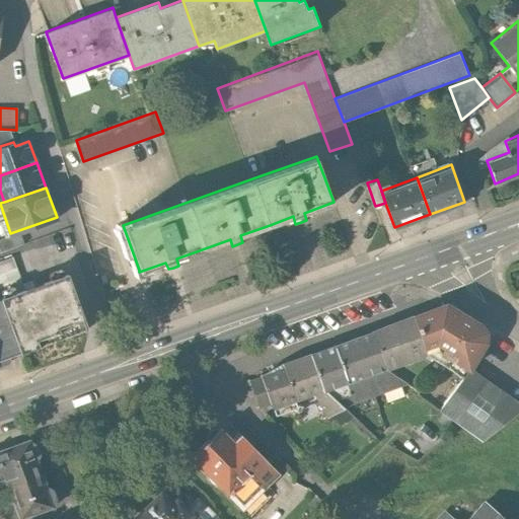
[(0,261),(0,295),(0,296),(23,288),(12,256),(0,261)]
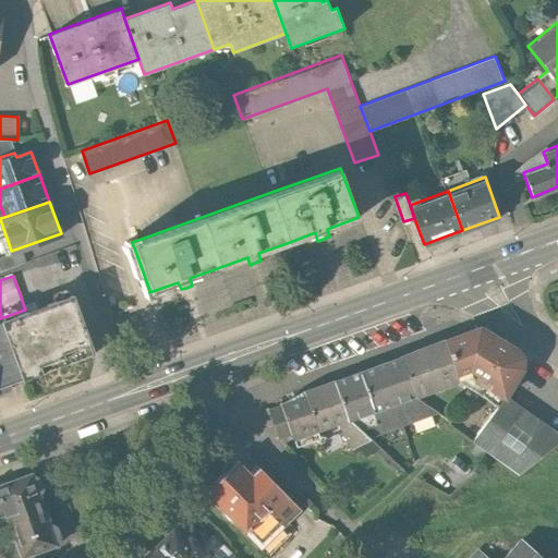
[(25,310),(0,318),(22,377),(94,352),(72,293),(25,310)]
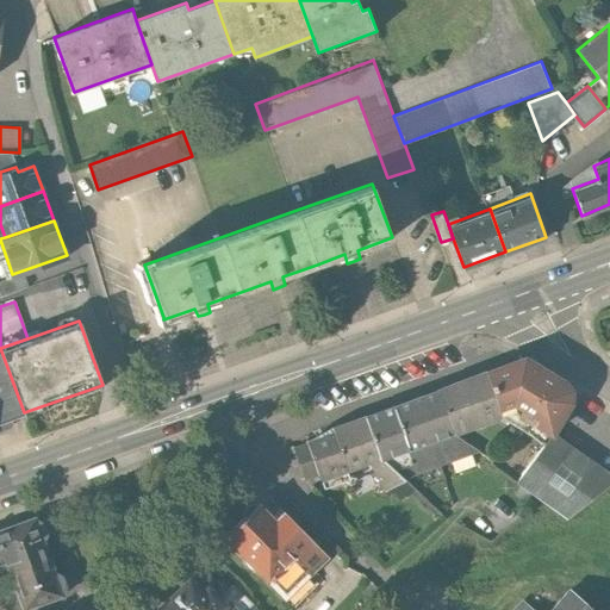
[(0,427),(10,423),(11,421),(10,418),(24,412),(0,348),(0,427)]
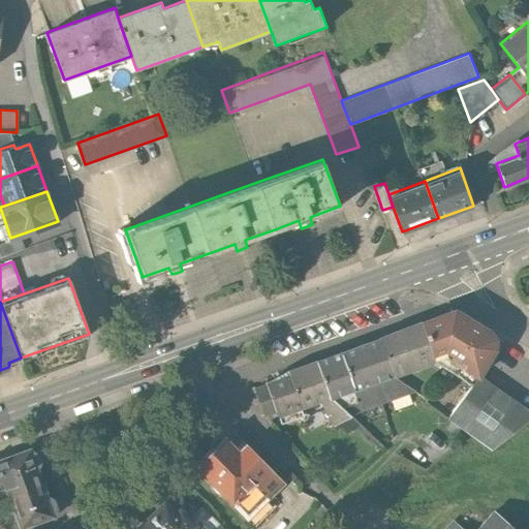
[(456,305),(419,319),(435,360),(444,355),(480,376),(499,346),(498,336),(493,327),(456,305)]
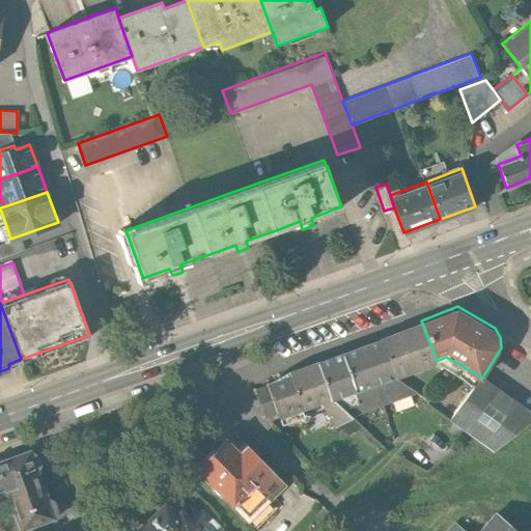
[(381,336),(395,376),(437,361),(421,320),(381,336)]
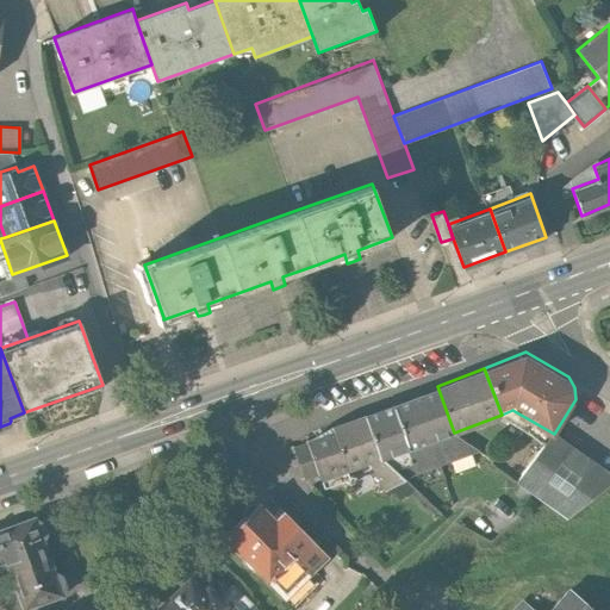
[(437,386),(393,403),(409,448),(454,433),(437,386)]
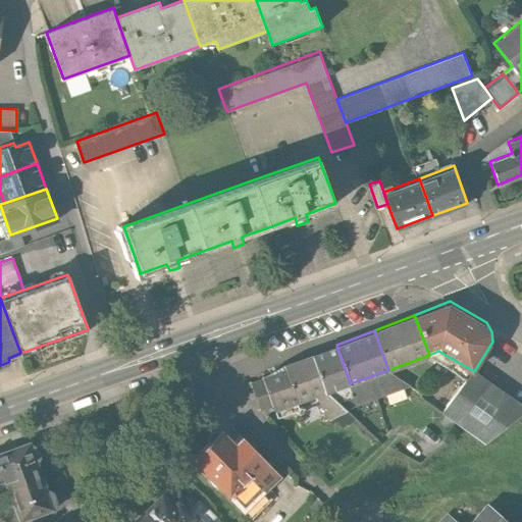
[(336,345),(312,353),(326,392),(350,383),(336,345)]
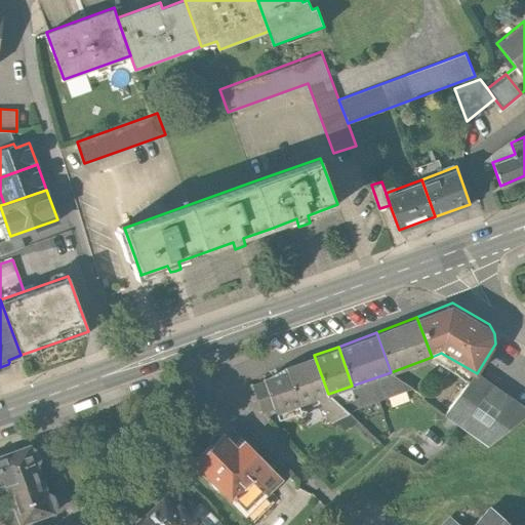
[(314,355),(285,365),(298,405),(317,399),(329,422),(349,412),(328,394),(314,355)]
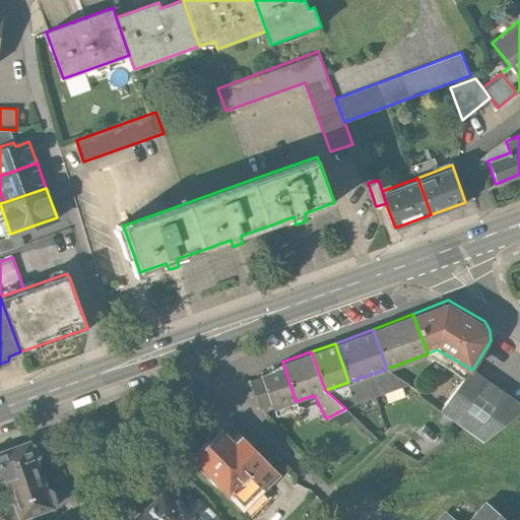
[(282,362),(261,375),(262,377),(271,403),(276,416),(299,408),(296,401),(282,362)]
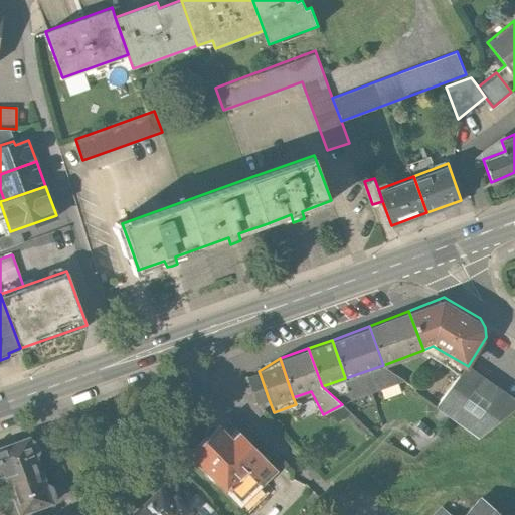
[(404,381),(383,365),(345,378),(369,393),(404,381)]
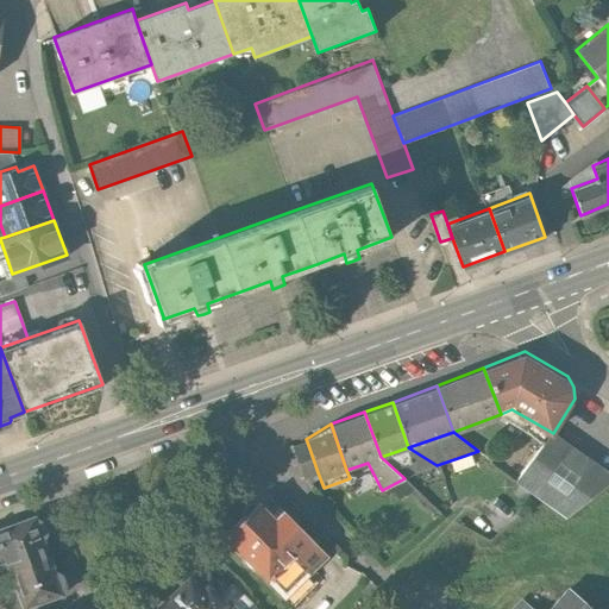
[(608,482),(608,470),(553,433),(516,482),(520,485),(533,494),(537,497),(565,518),(608,482)]
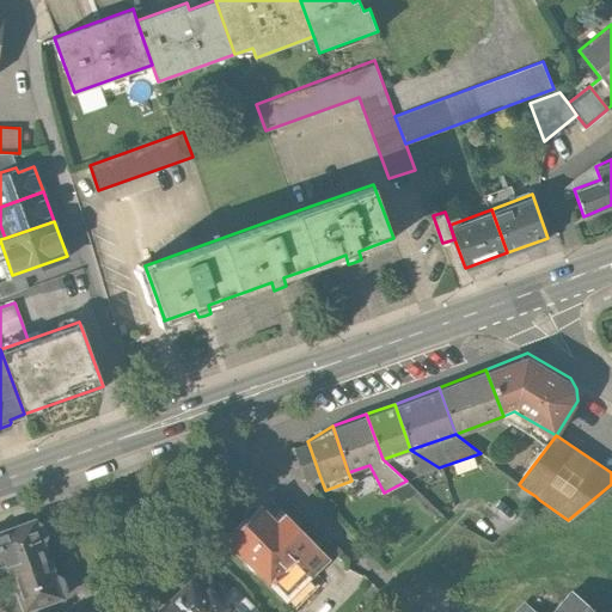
[(319,475),(308,444),(295,448),(306,479),(319,475)]
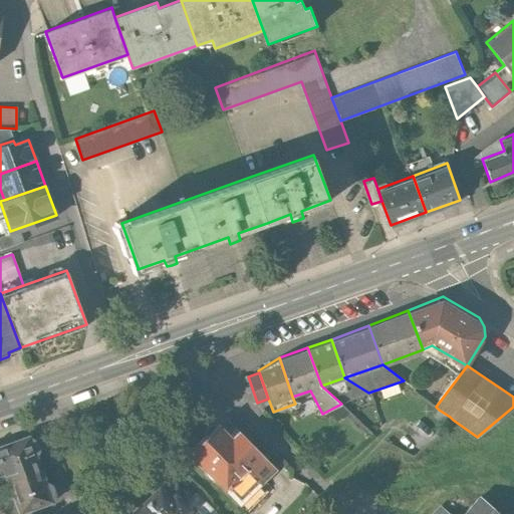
[(344,377),(321,386),(341,404),(368,393),(344,377)]
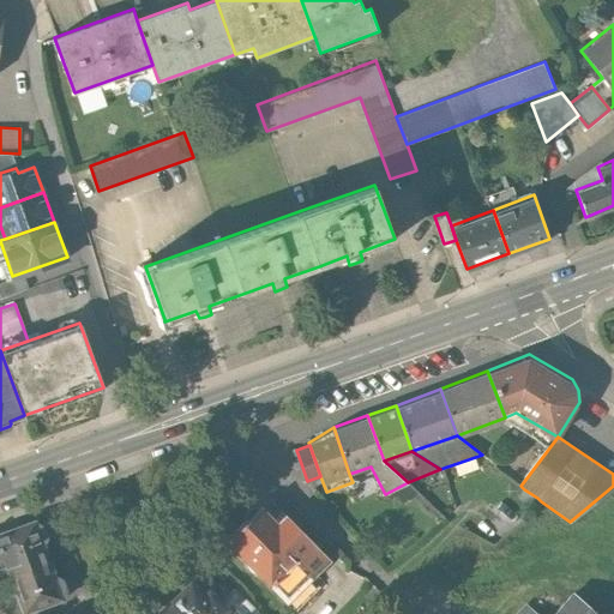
[(537,498),(524,489),(518,499),(531,507),(537,498)]
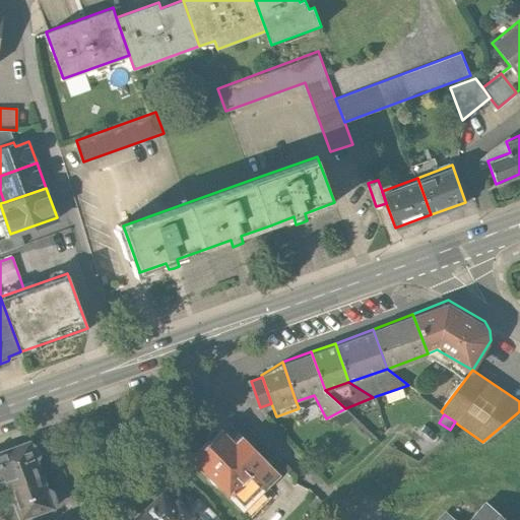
[(220,429),(190,458),(250,518),(270,498),(264,492),(280,475),(240,434),(234,441),(220,429)]
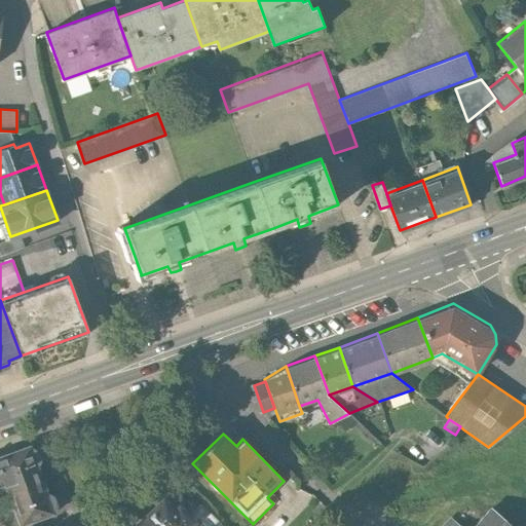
[(0,479),(1,479),(6,493),(43,481),(37,465),(41,458),(37,449),(30,444),(0,454),(0,479)]
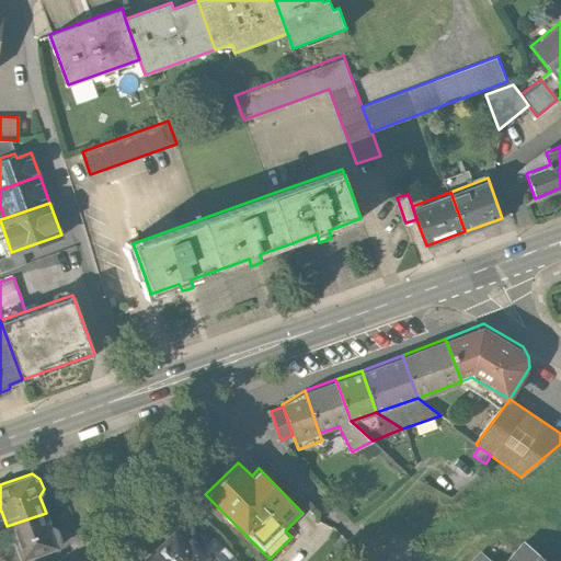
[(46,513),(7,526),(19,560),(23,560),(59,549),(57,545),(59,538),(57,529),(50,526),(46,513)]
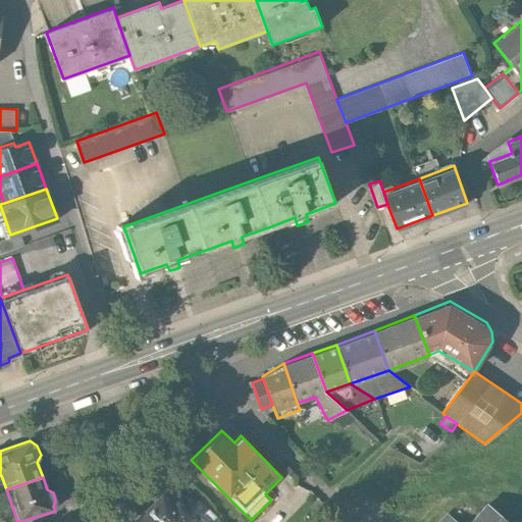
[(171,503),(161,492),(135,520),(136,521),(201,521),(177,498),(171,503)]
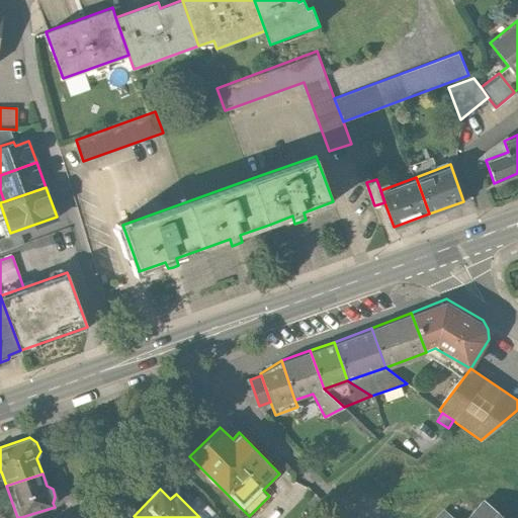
[(454,517),(443,508),(434,517),(509,517),(506,517),(483,499),(465,517),(454,517)]
